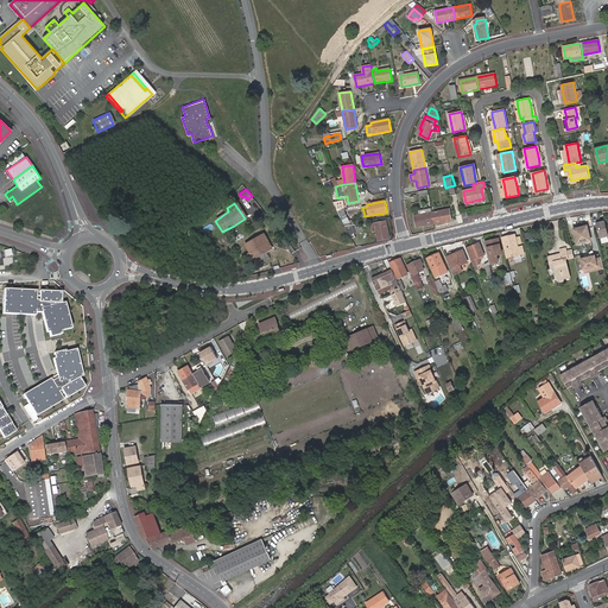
[(347,216),(344,208),(337,209),(346,226),(352,225),(347,216)]
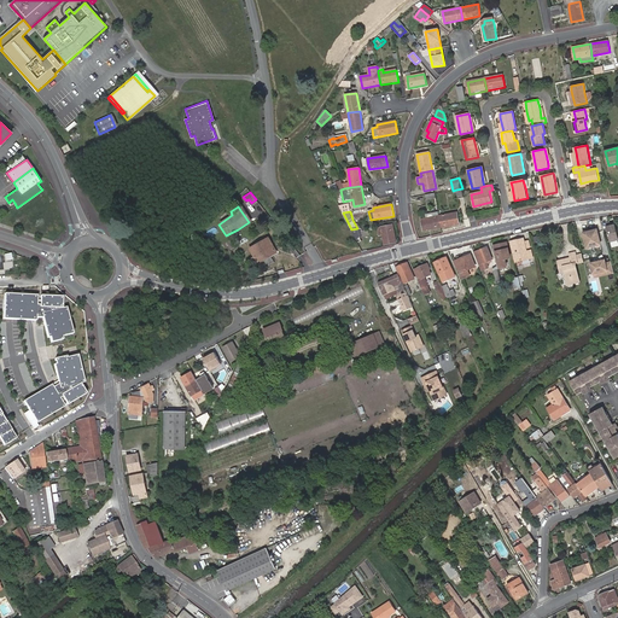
[(439,216),(442,227),(460,225),(458,213),(439,216)]
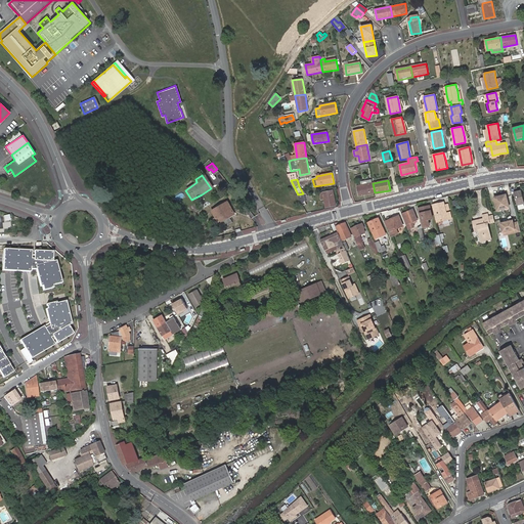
[(359,195),(375,192),(373,183),(357,186),(359,195)]
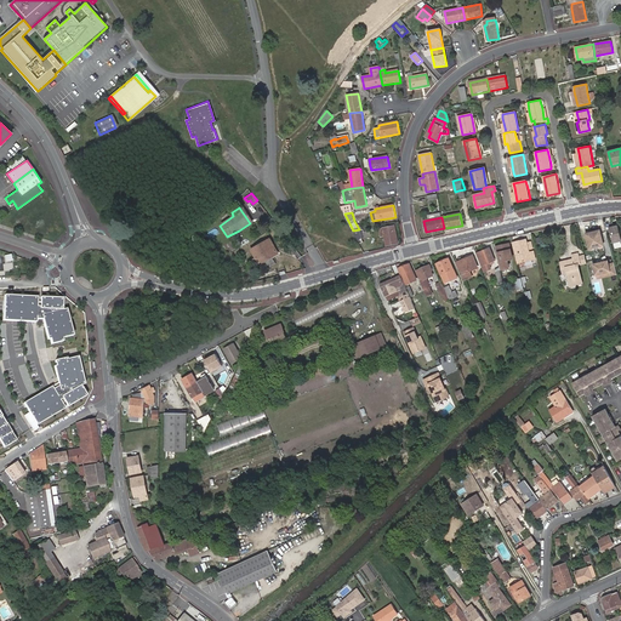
[(398,244),(394,226),(382,228),(385,237),(386,246),(398,244)]
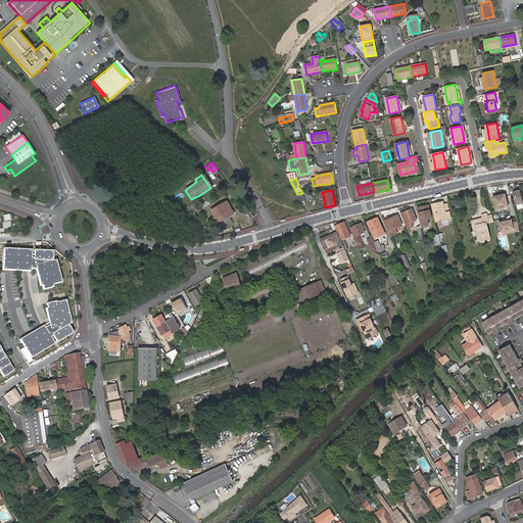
[(522,200),(520,190),(514,192),(517,205),(522,203),(522,200)]
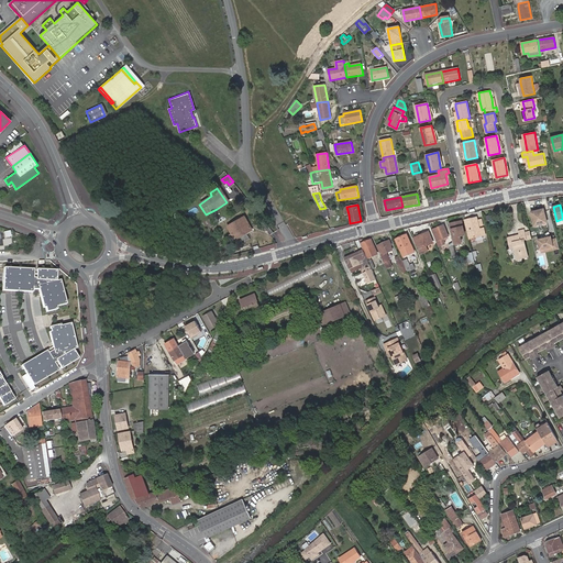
[(330,209),(320,210),(327,221),(330,220),(329,217),(331,217),(330,209)]
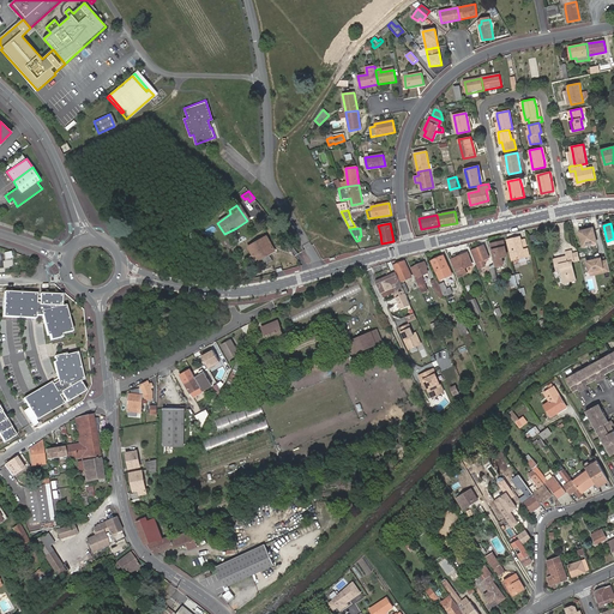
[(593,228),(579,232),(583,246),(596,244),(593,228)]
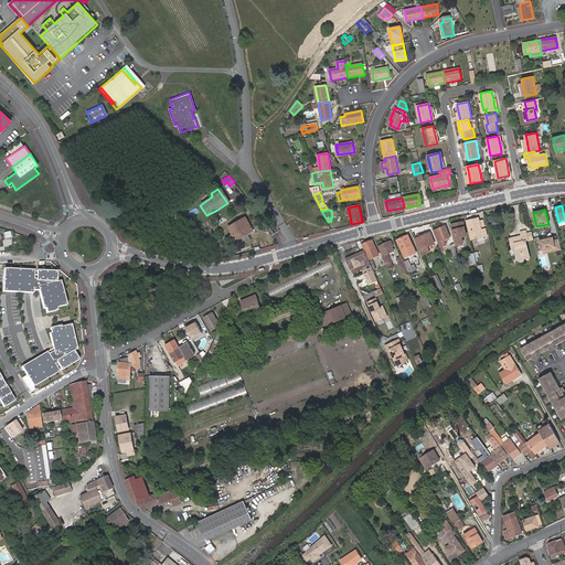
[(242,238),(253,232),(245,219),(228,228),(235,241),(242,236),(242,238)]
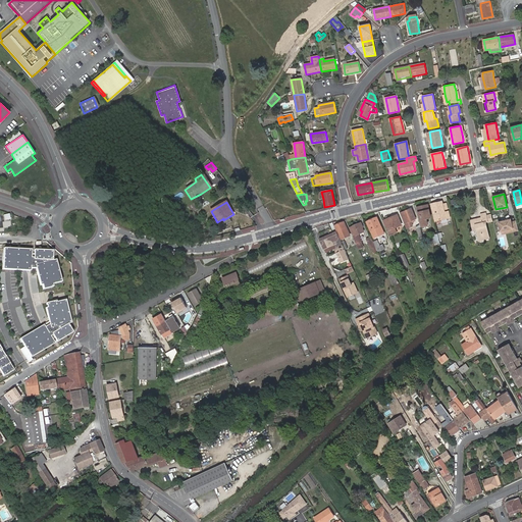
[(434,214),(436,220),(450,217),(449,212),(449,210),(446,211),(445,211),(445,210),(446,209),(448,209),(447,202),(444,203),(438,204),(437,202),(432,204),(434,214)]
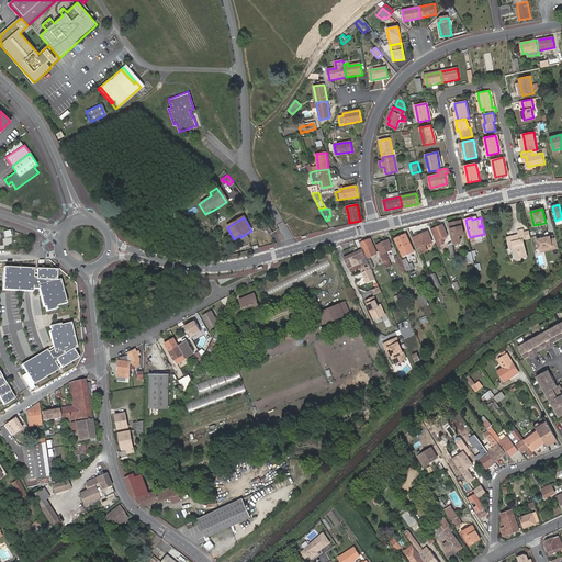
[(452,234),(451,234),(453,240),(453,244),(461,242),(460,235),(464,234),(464,232),(461,221),(449,223),(452,234)]
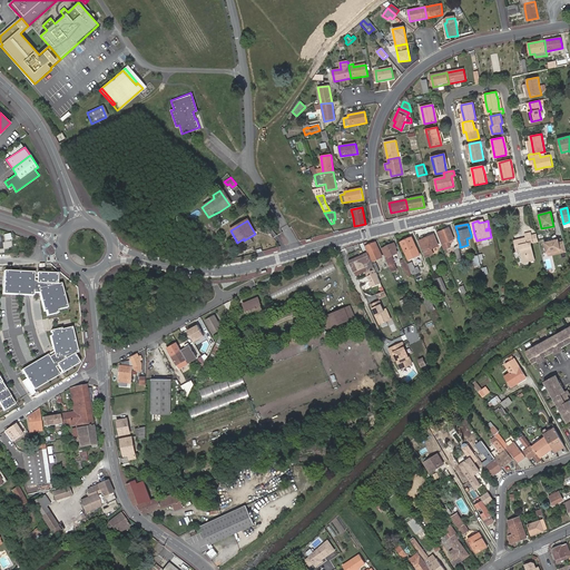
[(445,232),(444,231),(440,233),(444,243),(449,242),(454,238),(451,229),(445,232)]
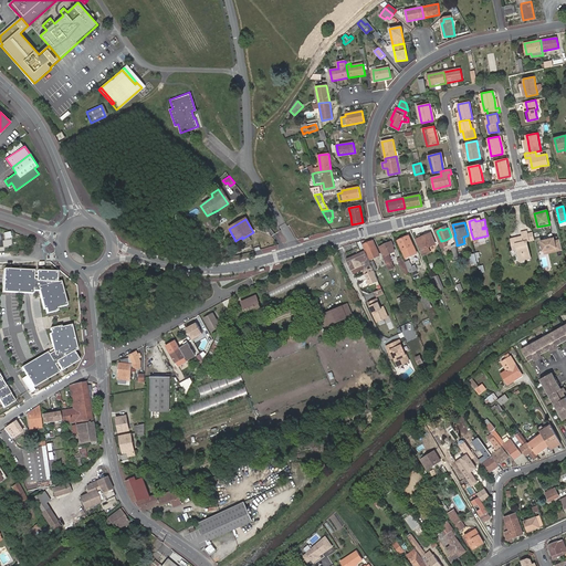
[(511,239),(513,250),(514,250),(519,249),(521,260),(531,258),(527,241),(530,241),(527,230),(522,232),(522,236),(511,239)]
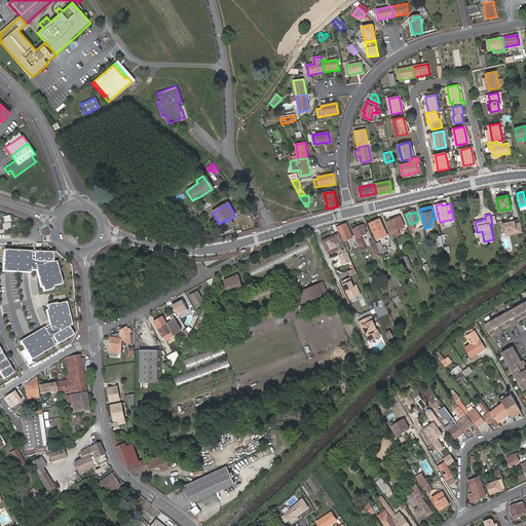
[(405,226),(401,217),(387,222),(393,236),(400,233),(399,230),(405,226)]
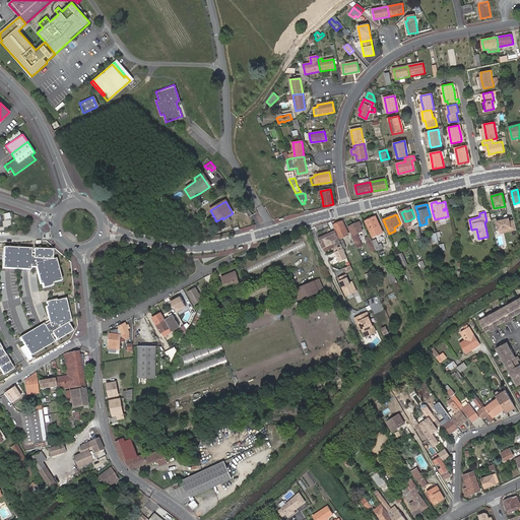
[(366,221),(371,233),(374,232),(376,235),(383,232),(376,216),(366,221)]
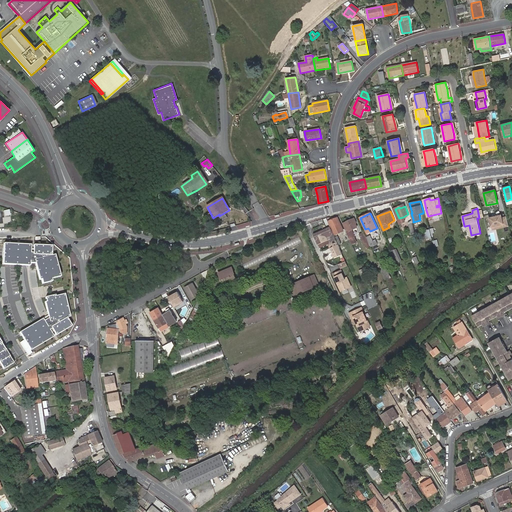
[(501,215),(489,218),(491,227),(503,224),(504,227),(509,226),(507,218),(502,219),(501,215)]
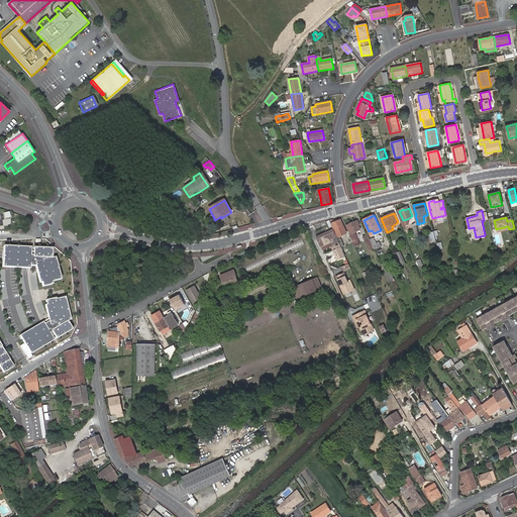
[(341,221),(332,224),(334,230),(338,238),(347,234),(341,221)]
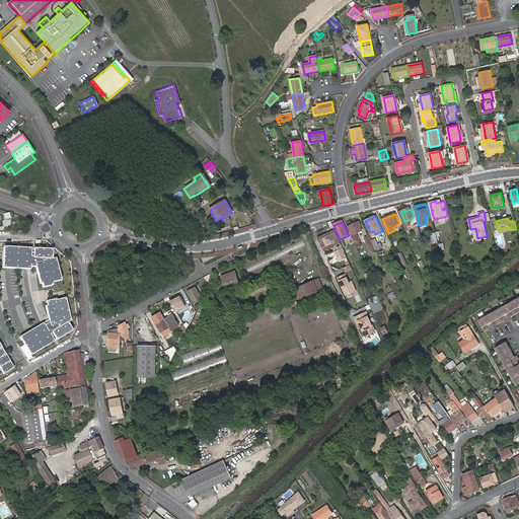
[(360,222),(349,226),(352,232),(353,232),(354,234),(352,235),(355,243),(362,240),(358,232),(362,230),(360,226),(362,226),(360,222)]
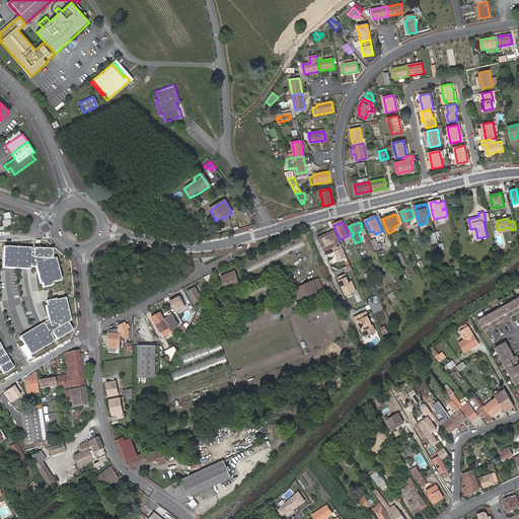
[(336,231),(318,238),(323,248),(324,250),(325,250),(325,251),(330,249),(334,247),(332,244),(336,242),(340,250),(336,252),(340,262),(348,257),(344,249),(341,241),(340,239),(336,231)]
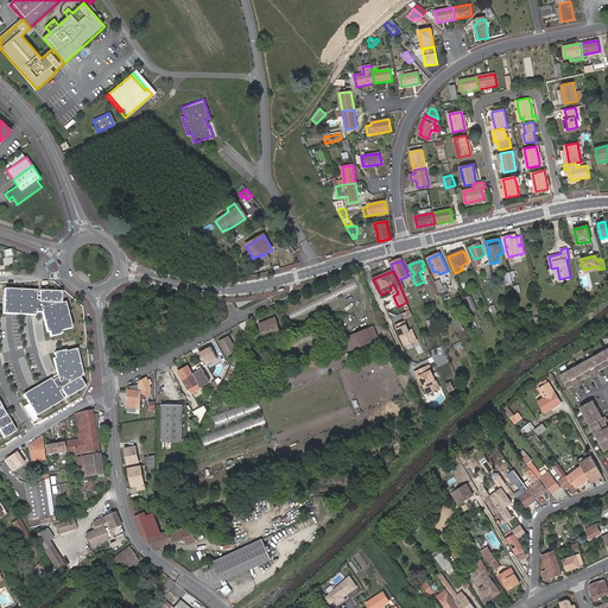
[(434,277),(428,279),(434,291),(438,289),(434,277)]
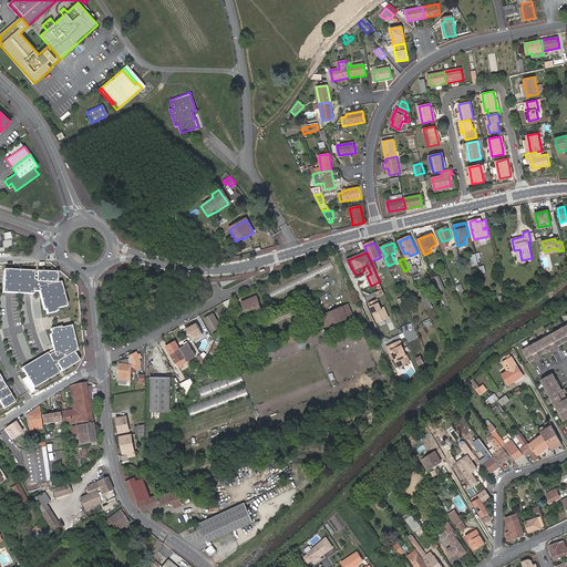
[(7,270),(6,292),(35,295),(35,291),(41,292),(47,309),(49,309),(50,313),(70,308),(63,282),(59,282),(59,272),(40,271),(7,270)]
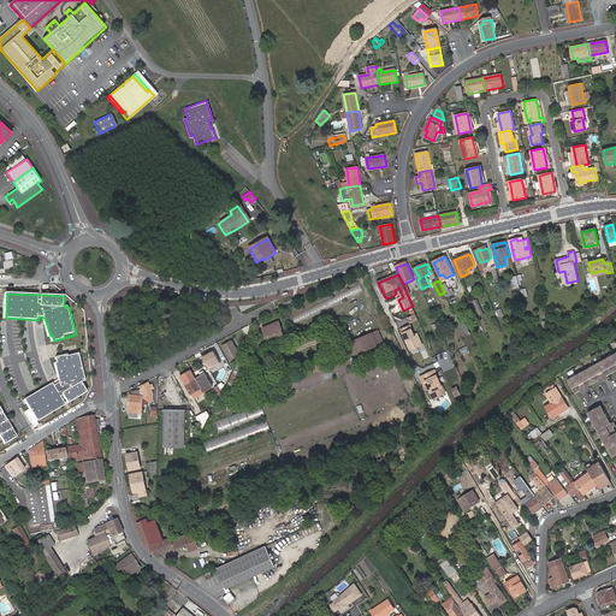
[(473,302),(479,317),(484,314),(478,301),(473,302)]
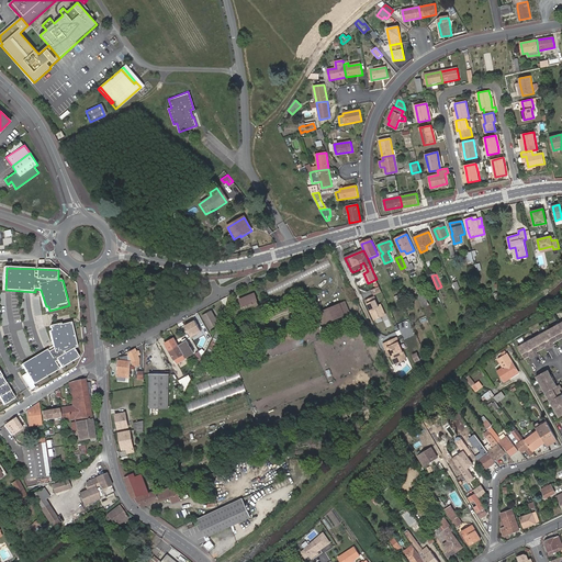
[(245,308),(246,313),(250,312),(260,308),(255,294),(242,300),(243,304),(240,305),(243,310),(245,308)]
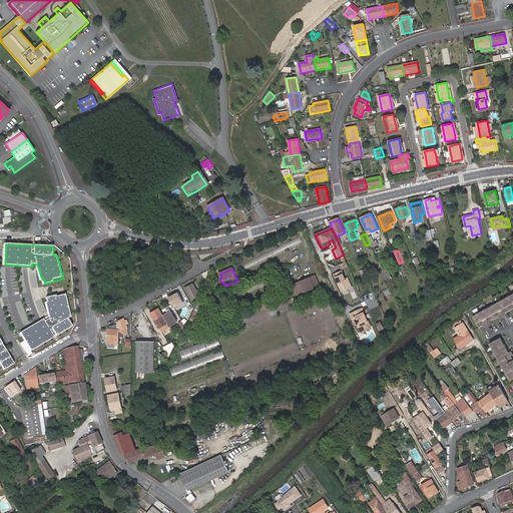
[(347,280),(343,271),(335,275),(343,293),(353,288),(350,281),(348,282),(347,280)]
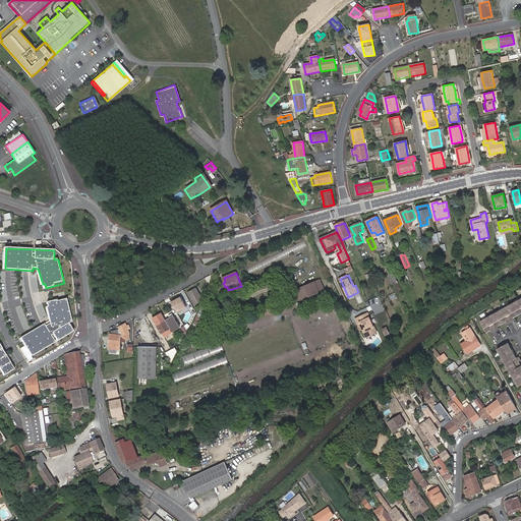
[(321,281),(307,287),(308,288),(299,291),(303,300),(325,291),(321,281)]
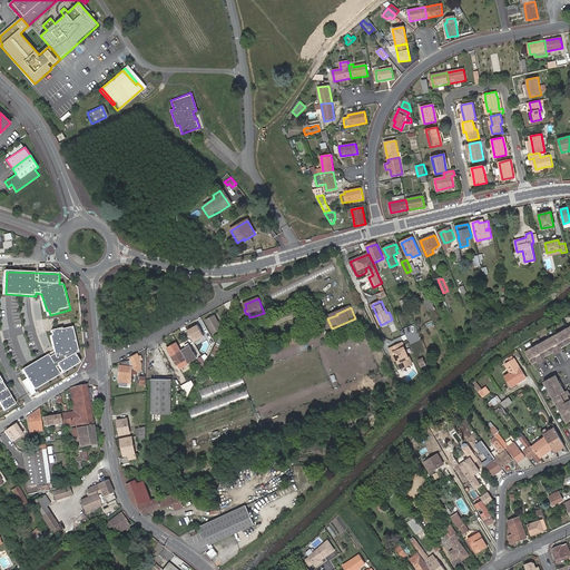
[(220,325),(215,316),(206,322),(212,330),(215,327),(217,332),(220,325)]
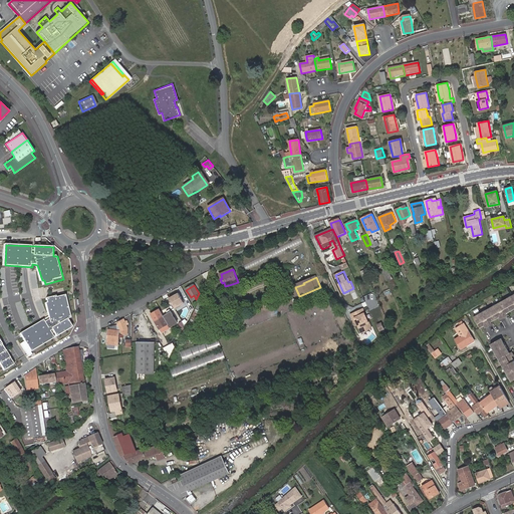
[(180,293),(170,298),(176,309),(186,303),(180,293)]
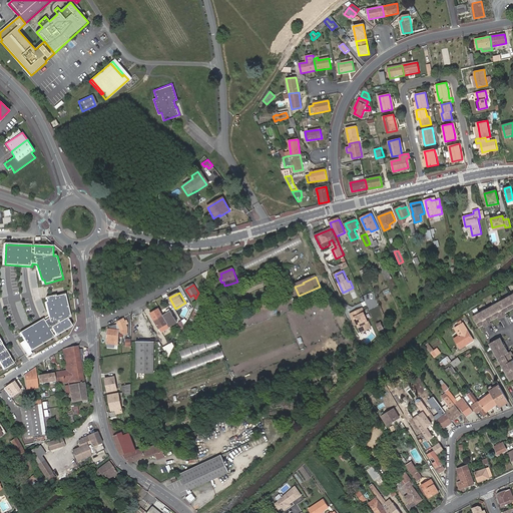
[(44,320),(21,334),(33,352),(58,336),(73,327),(68,319),(72,318),(66,294),(48,299),(49,303),(47,303),(50,319),(46,322),(44,320)]
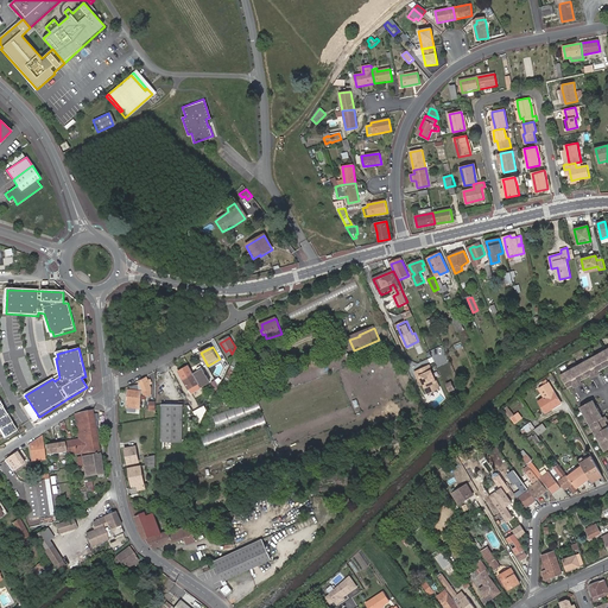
[(607,348),(559,375),(568,388),(572,386),(574,388),(582,385),(581,381),(590,377),(593,379),(601,374),(599,372),(607,366),(607,348)]
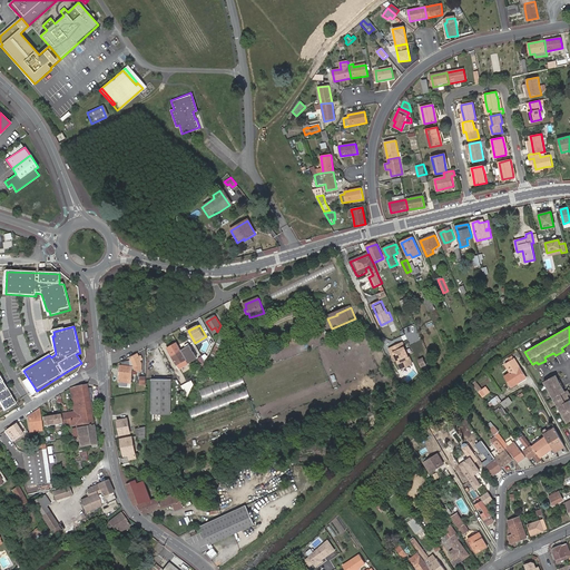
[(178,369),(196,360),(189,347),(183,351),(178,342),(167,347),(178,369)]
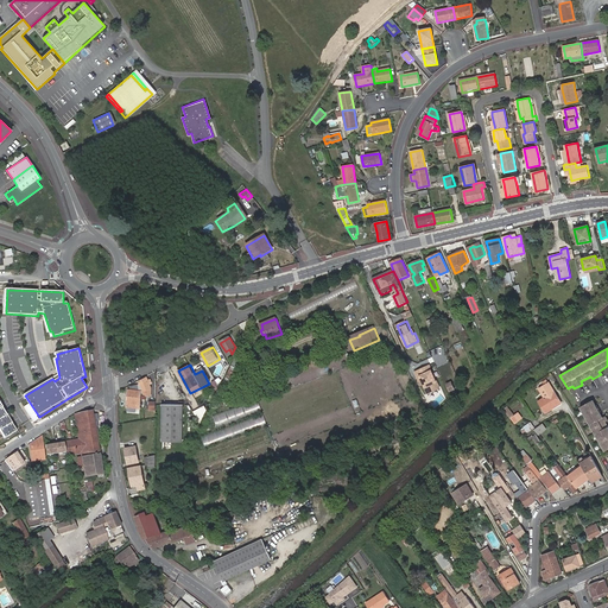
[(233,365),(223,385),(232,388),(242,368),(233,365)]
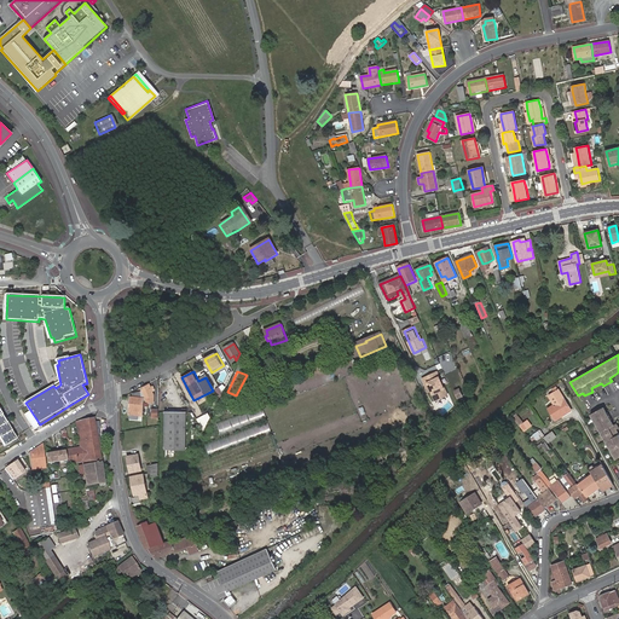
[(428,389),(431,388),(432,392),(437,401),(450,395),(438,372),(423,379),(428,389)]
